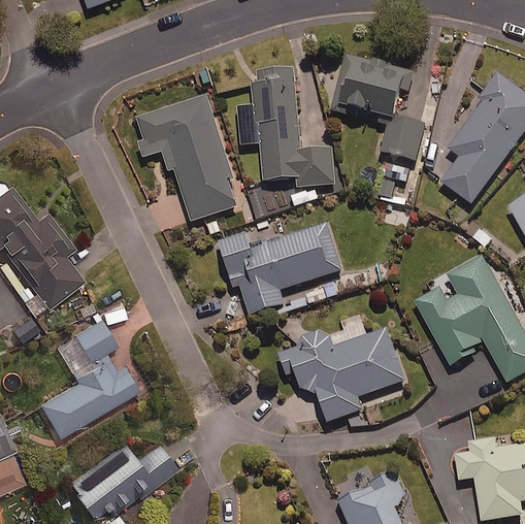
[(85,0),(88,8),(108,0),(85,0)]
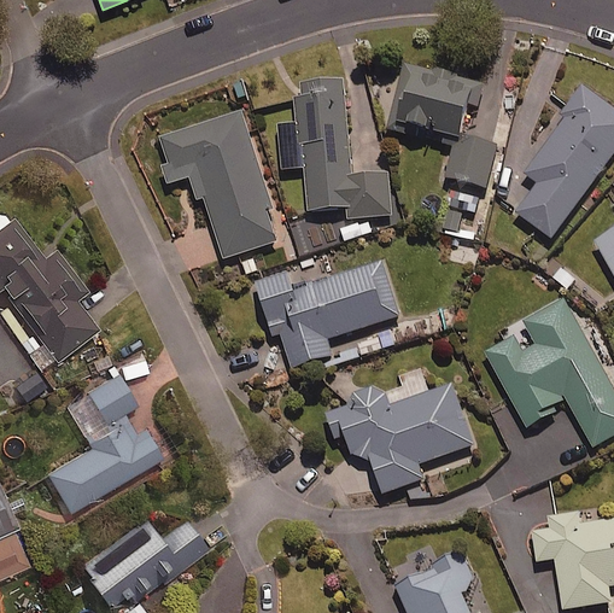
[(483,82),(401,62),(395,87),(380,89),(386,128),(409,134),(411,126),(461,138),(469,101),(478,104),(483,82)]
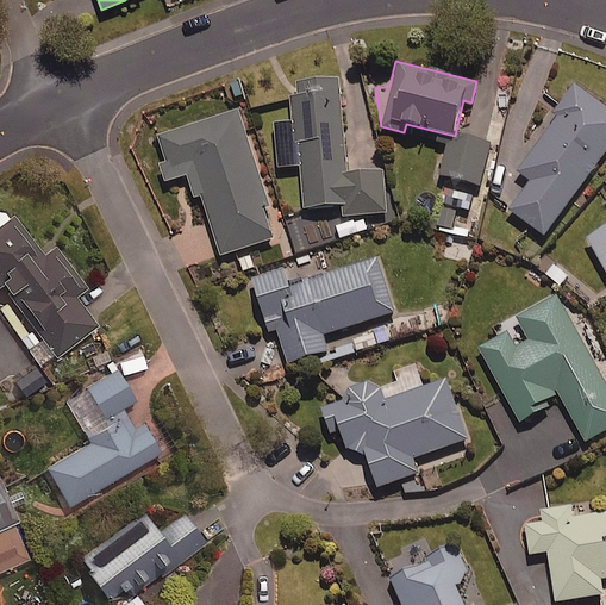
[(336,78),(289,82),(294,138),(297,137),(304,207),(341,204),(341,214),(385,211),(381,170),(344,174),(336,78)]
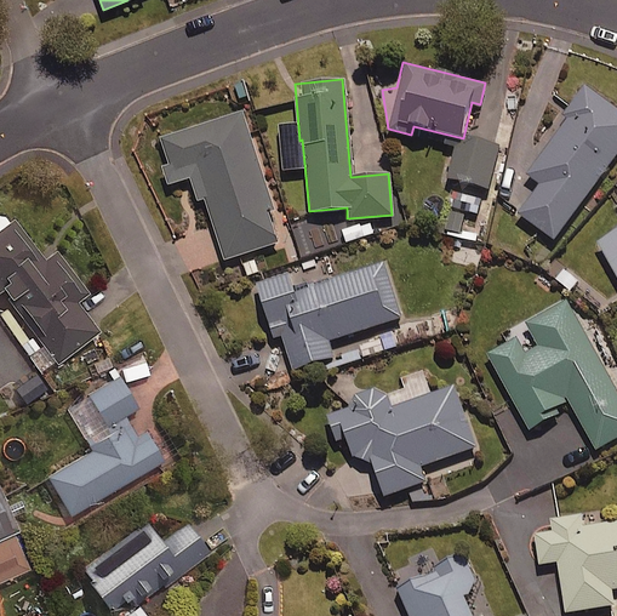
[(616,150),(616,108),(584,85),(564,113),(569,117),(526,172),(540,182),(518,212),(553,238),(616,150)]
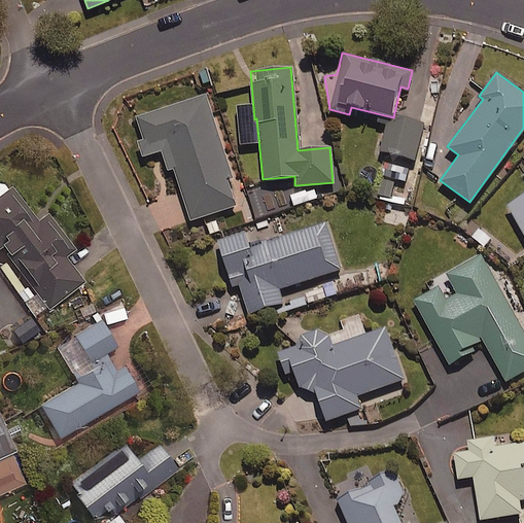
[(229,173),(205,95),(136,115),(143,139),(139,140),(144,155),(162,149),(167,169),(174,167),(190,218),(235,205),(224,174),(229,173)]
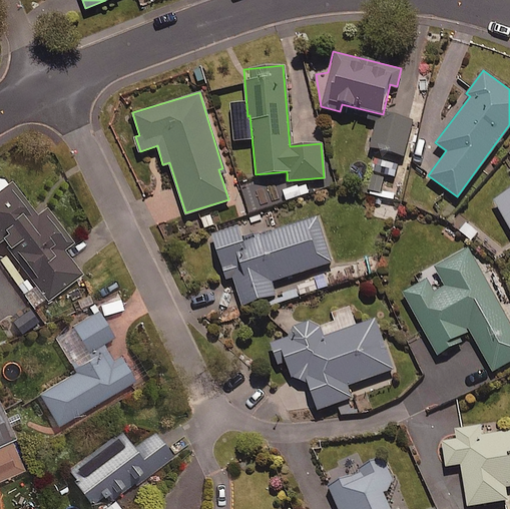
[(383,114),(378,113),(370,146),(403,154),(410,121),(383,114)]
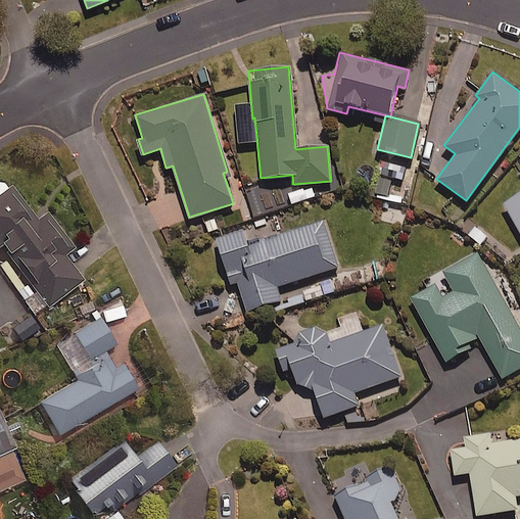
[(406,166),(379,158),(375,172),(403,178),(406,166)]
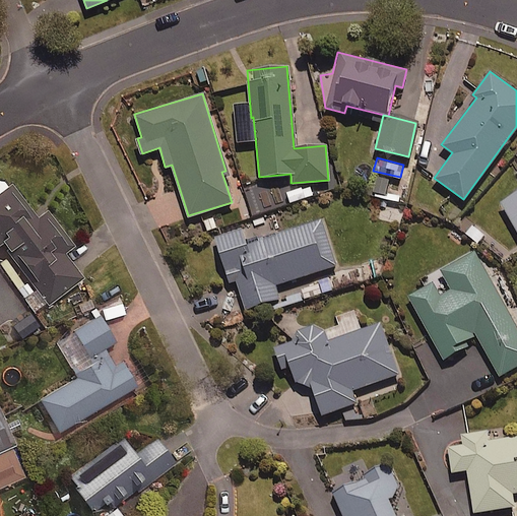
[(0,242),(46,301),(79,274),(60,250),(71,242),(43,205),(33,213),(7,182),(0,187),(0,242)]
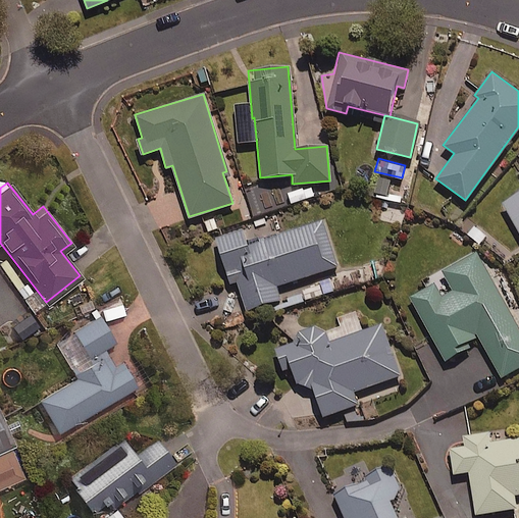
[(518,194),(503,204),(518,231),(518,194)]
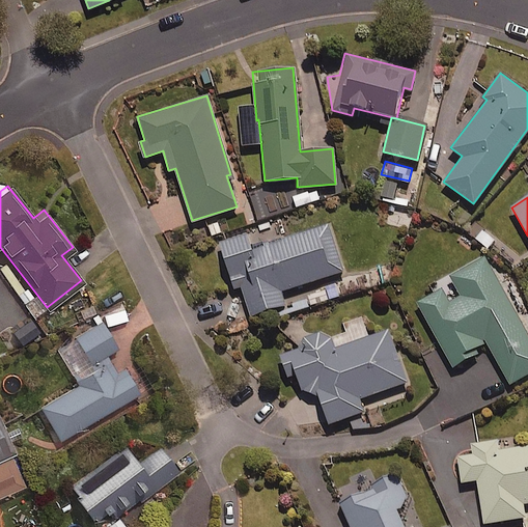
[(262,244),(257,227),(218,241),(234,287),(241,285),(251,316),(284,305),(280,290),(343,270),(327,222),(262,244)]
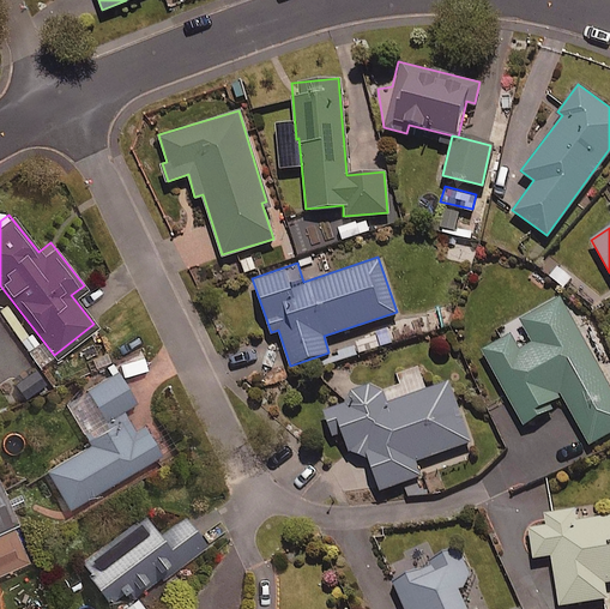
[(572,272),(556,260),(545,276),(561,288),(572,272)]
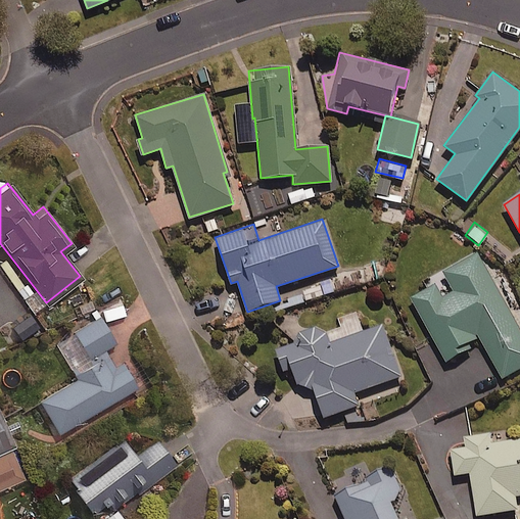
[(519,367),(519,332),(476,252),(441,271),(452,290),(440,296),(434,284),(410,297),(445,361),(481,341),(502,378),(519,367)]
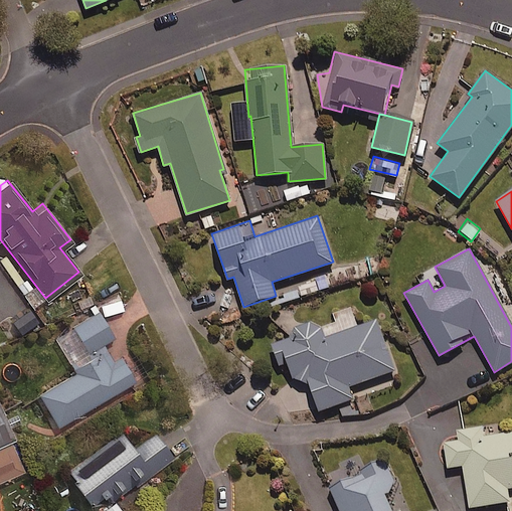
[(118,354),(111,358),(101,341),(110,335),(96,311),(71,324),(90,356),(69,368),(71,371),(36,391),(55,424),(132,379),(118,354)]
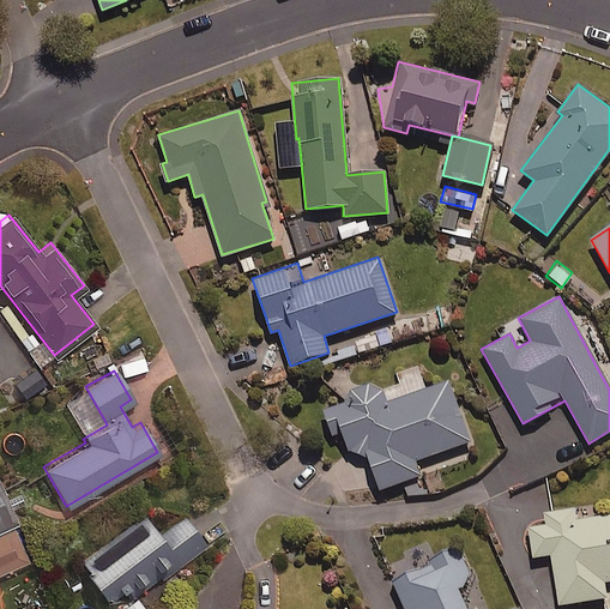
[(386,401),(380,380),(354,389),(356,398),(324,408),(332,434),(343,432),(348,450),(366,454),(376,489),(418,477),(414,462),(469,444),(450,381),(386,401)]
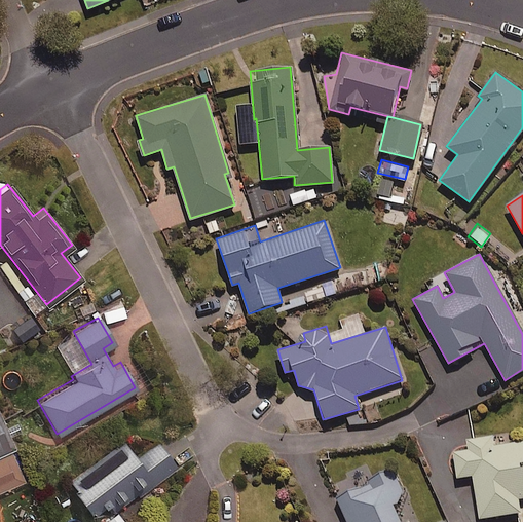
[(0,450),(11,446),(0,420),(0,450)]
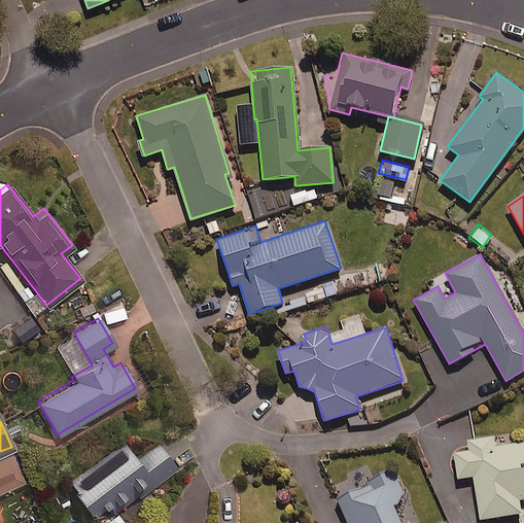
[(523,442),(495,447),(493,436),(467,440),(469,450),(453,453),(457,478),(473,476),(480,519),(521,513),(519,499),(523,498),(523,442)]
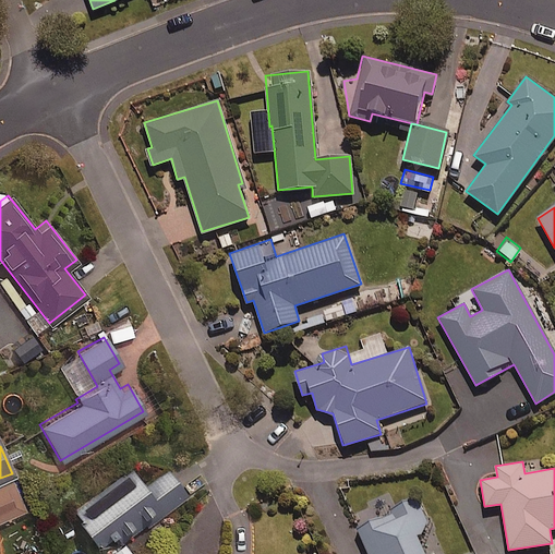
[(106,545),(112,553),(133,553),(120,536),(131,527),(133,531),(185,494),(167,468),(143,485),(130,467),(71,509),(99,550),(106,545)]
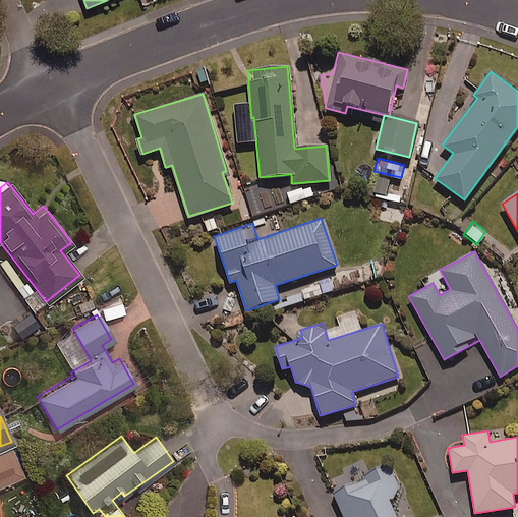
[(8,445),(0,449),(0,485),(22,474),(8,445)]
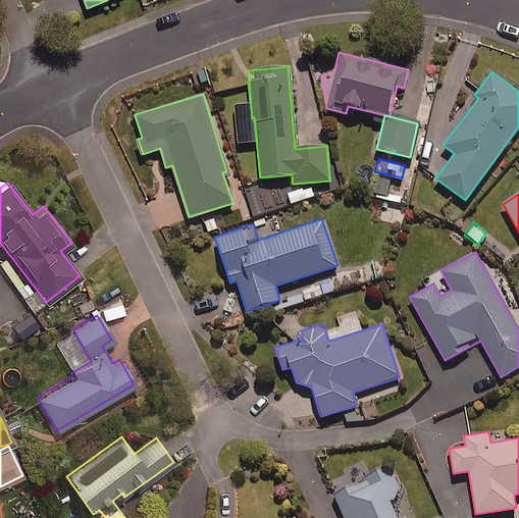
[(400,496),(386,468),(332,493),(344,517),(398,517),(390,500),(400,496)]
